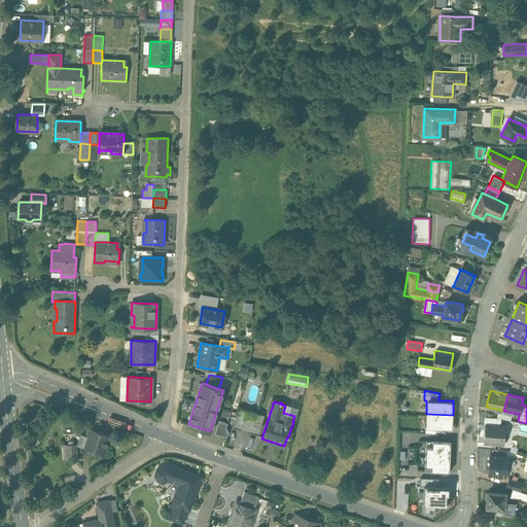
[(256,412),(241,407),(235,426),(250,430),(256,412)]
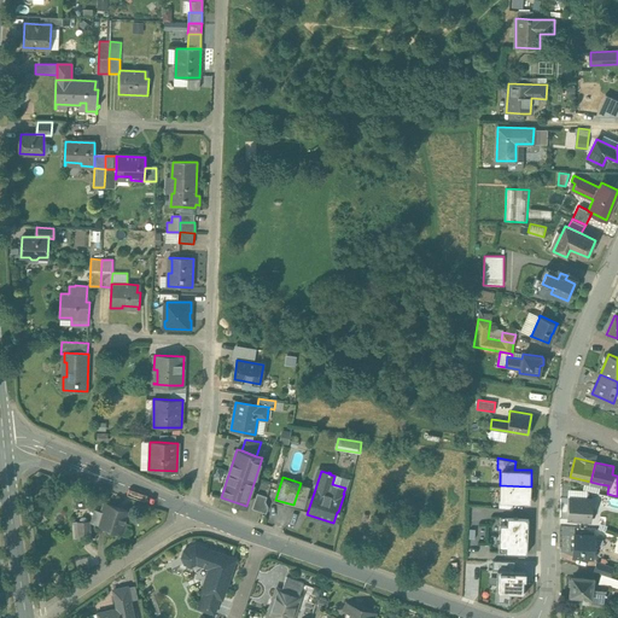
[(590,482),(586,481),(583,488),(598,491),(600,484),(590,482)]
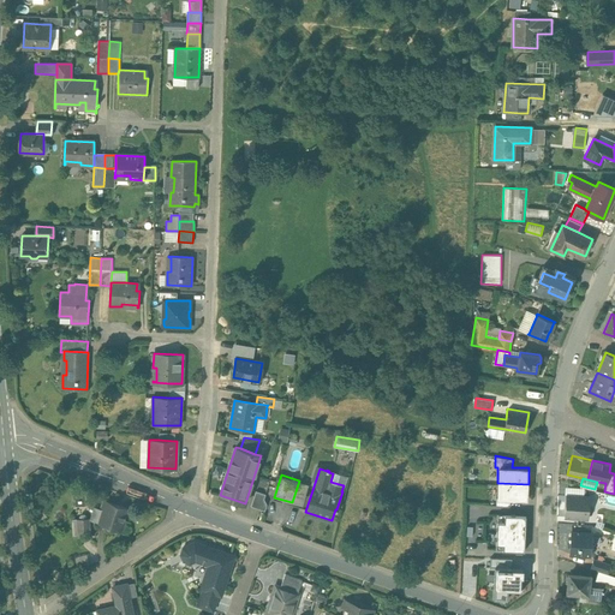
[(299,481),(292,502),(300,506),(308,483),(299,481)]
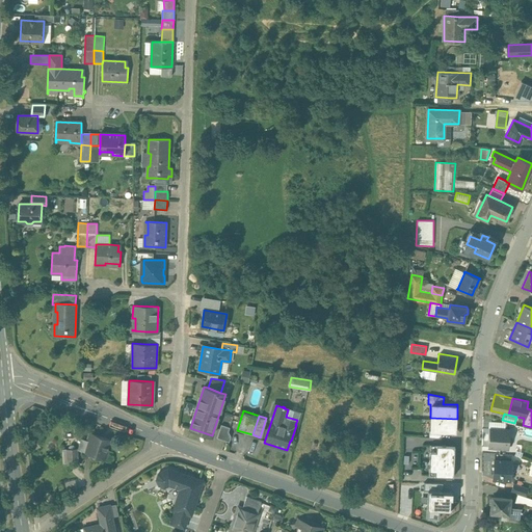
[(430,418),(429,436),(442,436),(442,430),(456,431),(457,419),(430,418)]
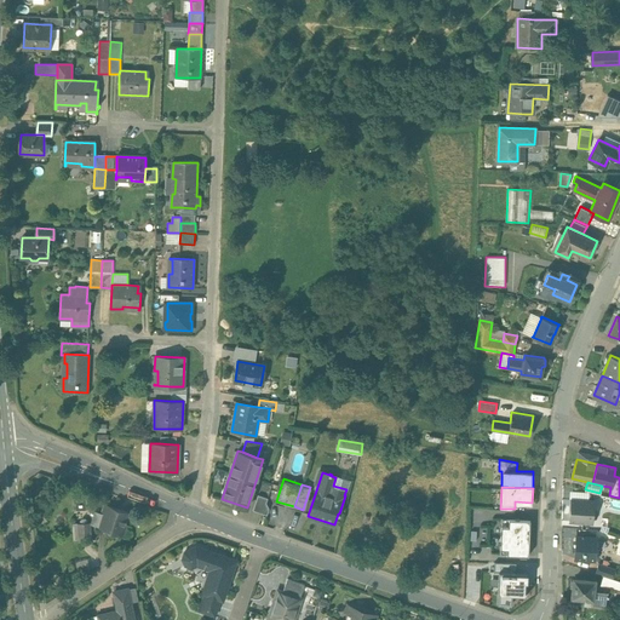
[(258,494),(253,510),(267,514),(269,507),(267,503),(268,498),(258,494)]
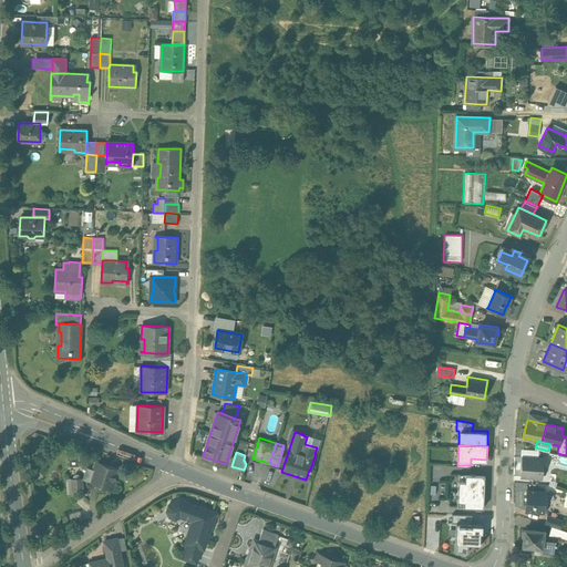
[(543,457),(523,456),(521,475),(542,477),(543,457)]
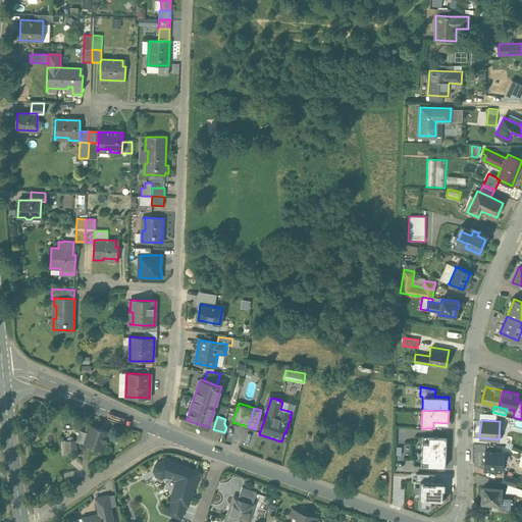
[(108,430),(88,424),(86,431),(89,432),(85,444),(103,450),(106,440),(105,440),(108,430)]
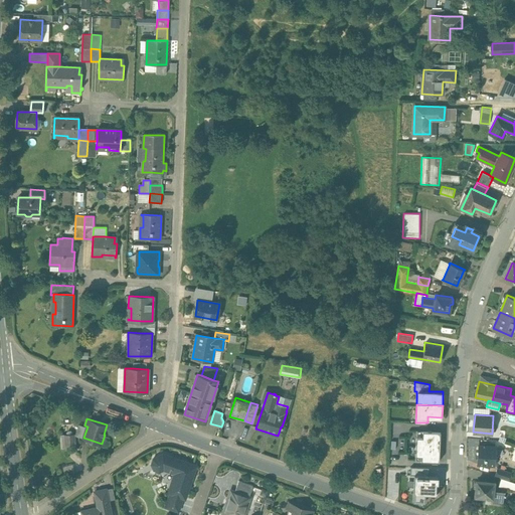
[(83,438),(88,426),(84,425),(79,423),(75,436),(83,438)]
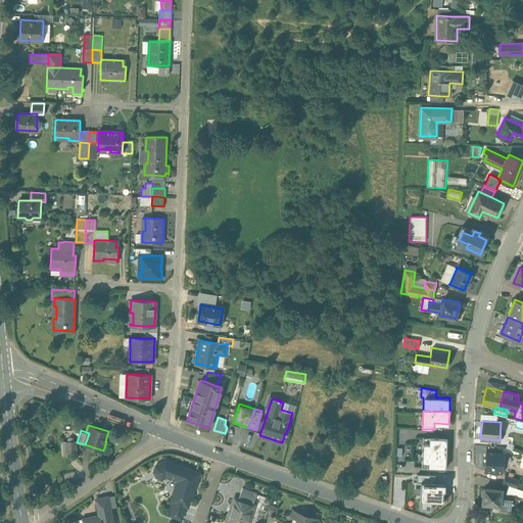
[(446,452),(447,436),(430,436),(429,450),(446,452)]
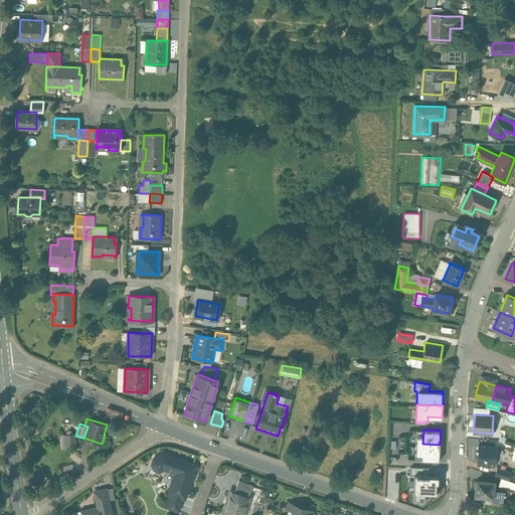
[(74,434),(64,435),(65,450),(74,449),(74,434)]
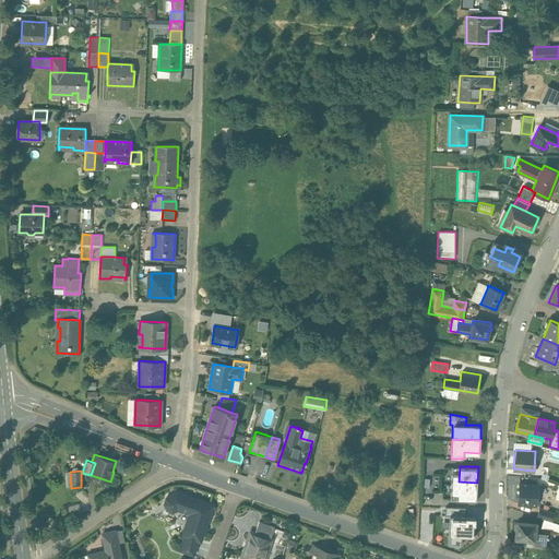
[(476,499),(477,483),(459,482),(458,498),(476,499)]
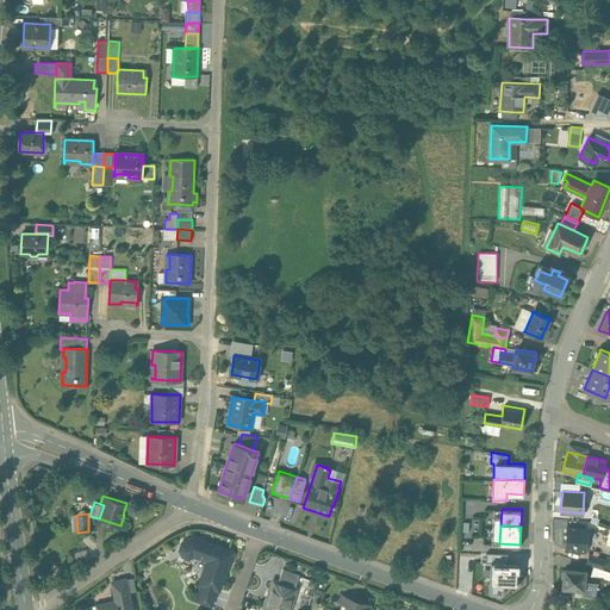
[(587,528),(567,527),(565,548),(585,549),(587,528)]
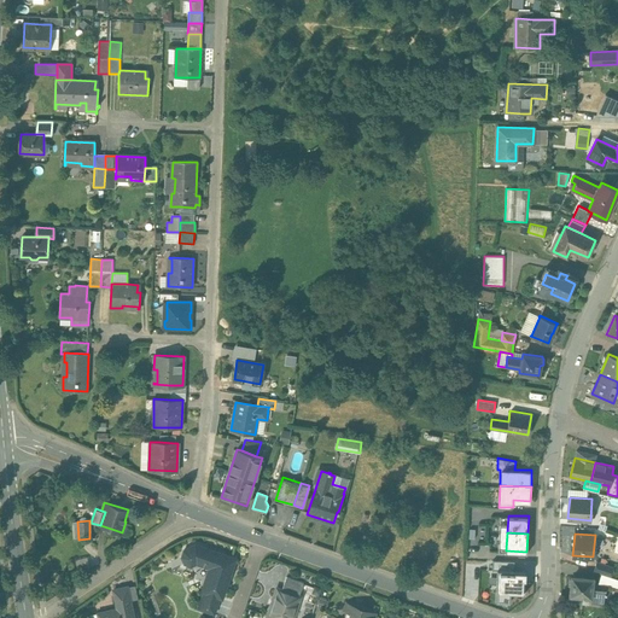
[(234,558),(216,552),(193,544),(184,549),(184,551),(182,557),(185,563),(191,564),(197,561),(211,566),(203,589),(204,590),(220,595),(221,595),(234,558)]
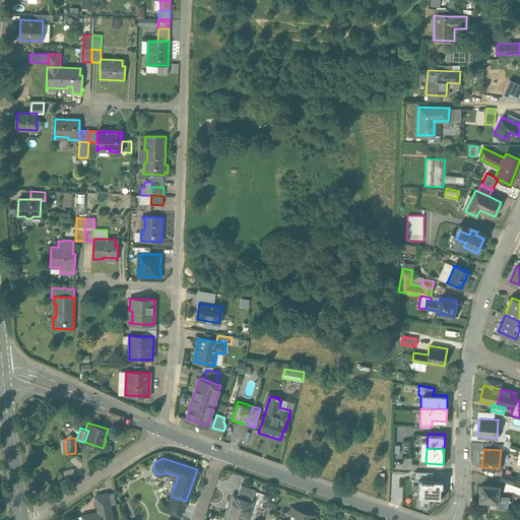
[(517,476),(502,471),(500,478),(506,481),(514,484),(517,476)]
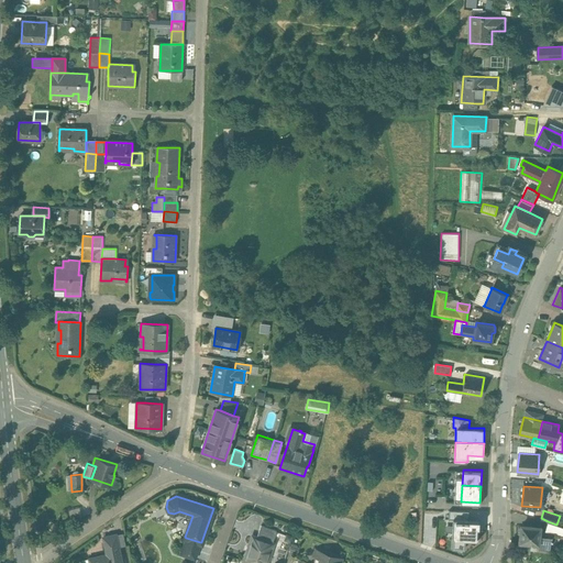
[(478,537),(479,518),(466,518),(466,511),(453,511),(452,544),(465,544),(465,537),(478,537)]
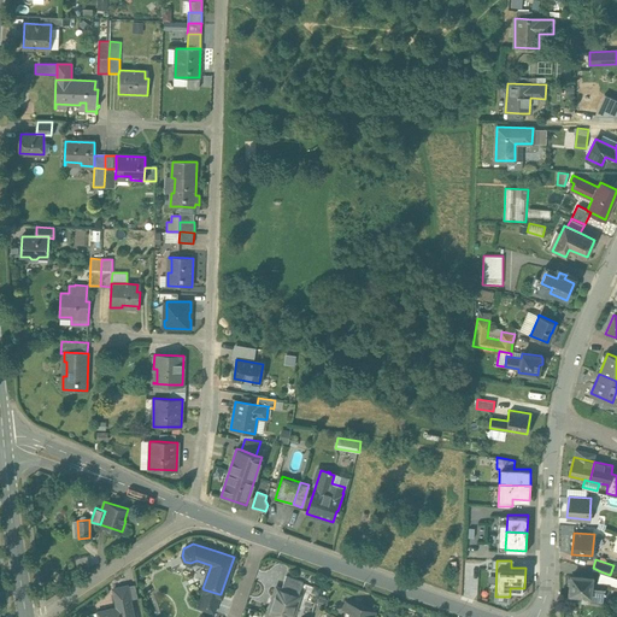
[(616,576),(610,575),(600,571),(597,581),(605,582),(616,586),(616,576)]
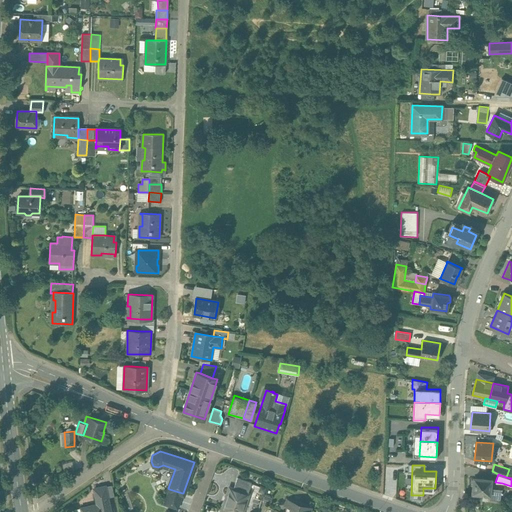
[(495,482),(490,482),(491,478),(474,476),(474,477),(471,478),(471,483),(473,484),(472,491),(489,493),(488,497),(500,499),(501,491),(502,491),(502,490),(501,490),(502,483),(495,482)]
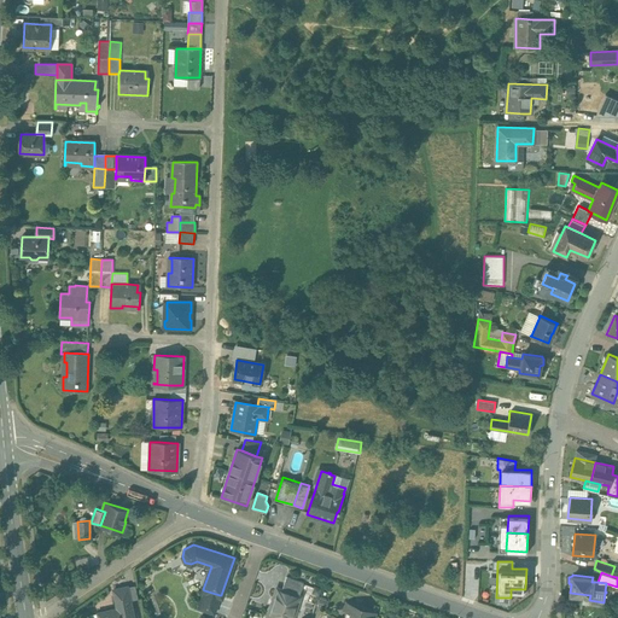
[(304,582),(286,576),(281,589),(299,595),(304,582)]
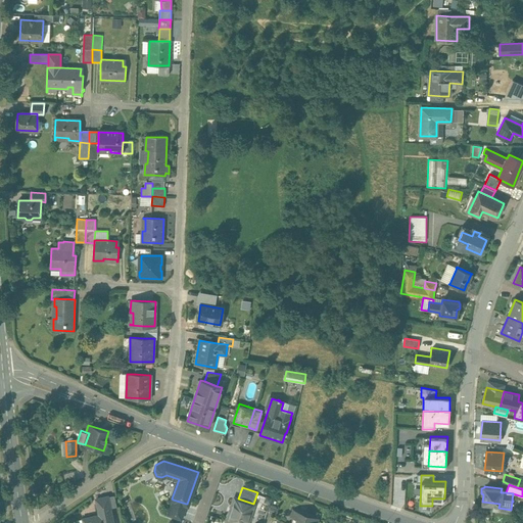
[(114,494),(107,495),(110,508),(116,506),(114,494)]
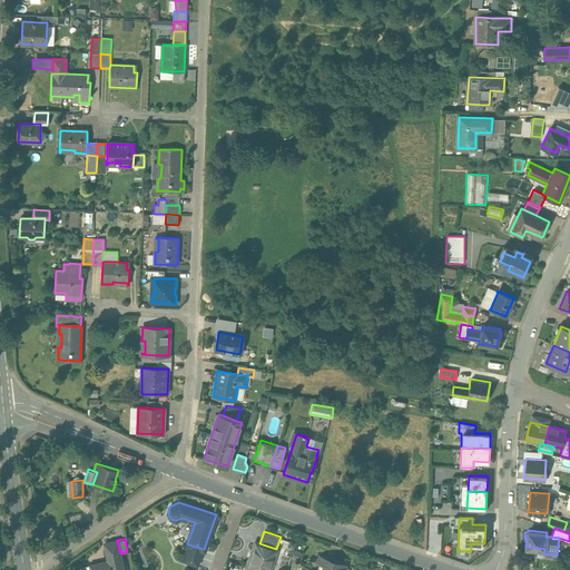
[(117,540),(105,543),(109,561),(90,564),(91,569),(124,569),(120,553),(117,540)]
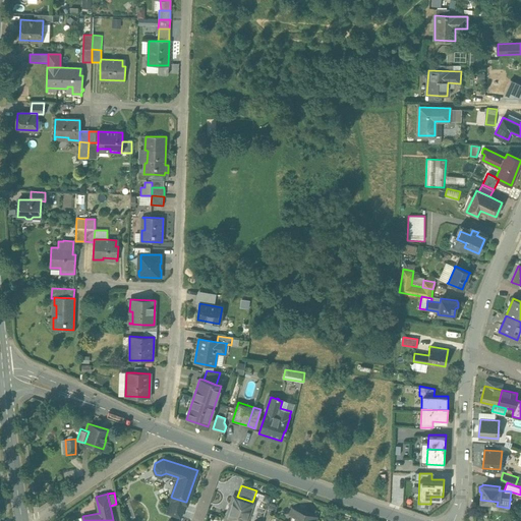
[(237,497),(233,496),(230,506),(230,505),(228,511),(228,513),(226,515),(225,516),(226,518),(227,520),(228,520),(230,520),(231,520),(230,520),(246,520),(252,503),(252,502),(237,497)]
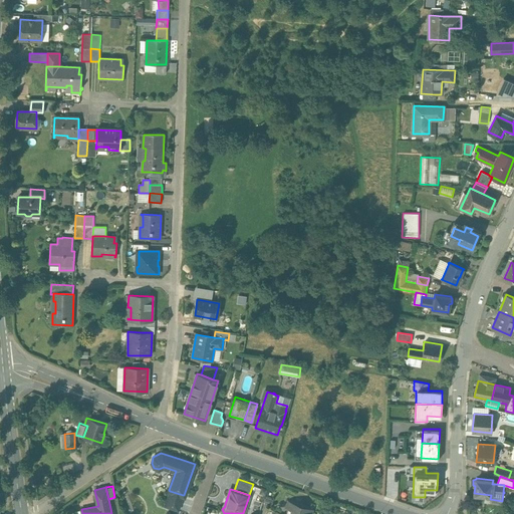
[(183,495),(170,491),(165,505),(178,509),(183,495)]
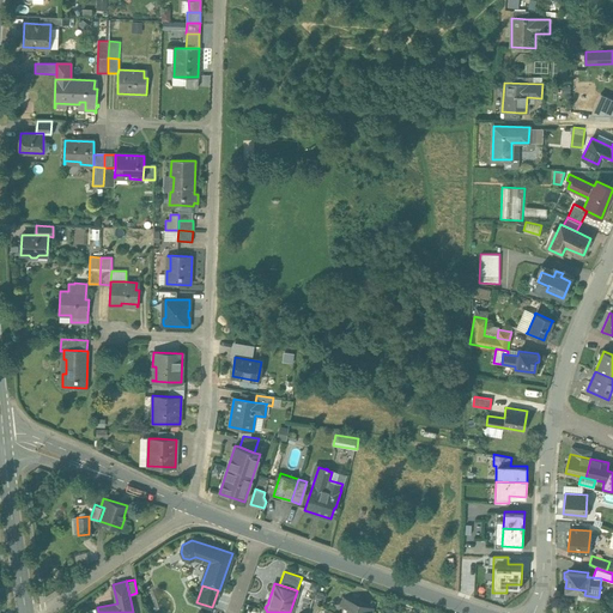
[(326,595),(316,592),(314,600),(323,604),(326,595)]
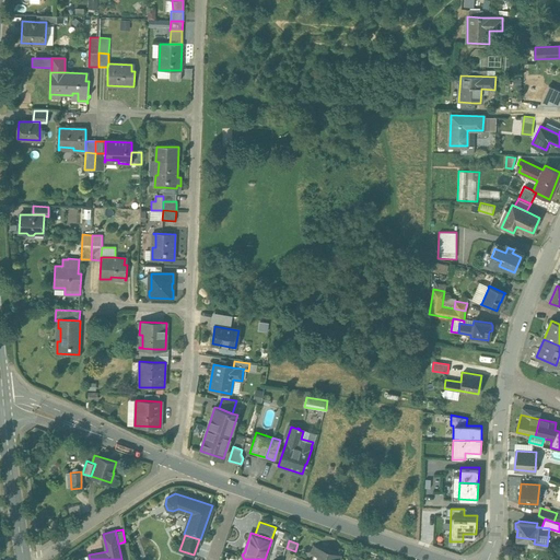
[(336,559),(339,553),(314,545),(312,553),(317,555),(315,559),(336,559)]
